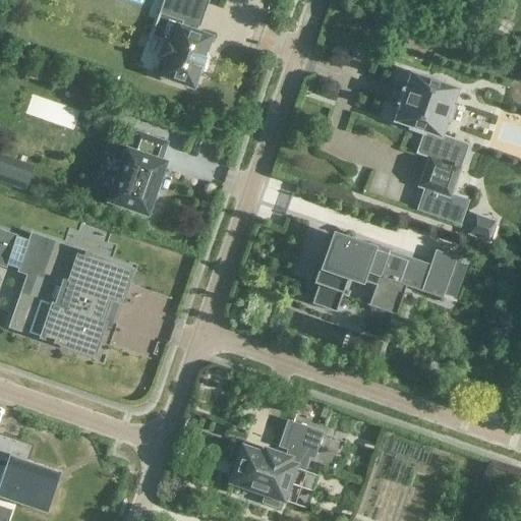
[(25,12),(29,0),(7,0),(6,3),(25,12)]
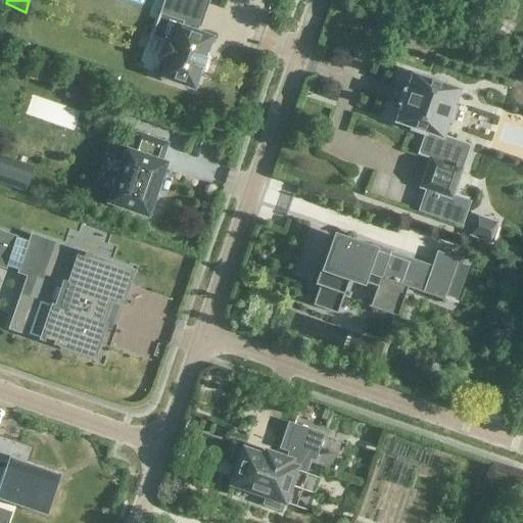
[(208,1),(204,0),(164,0),(160,13),(184,21),(182,28),(180,27),(174,43),(165,40),(159,58),(160,58),(155,74),(162,76),(161,78),(193,89),(199,72),(200,73),(201,70),(206,56),(206,54),(205,54),(211,38),(195,32),(197,26),(199,27),(208,1)]
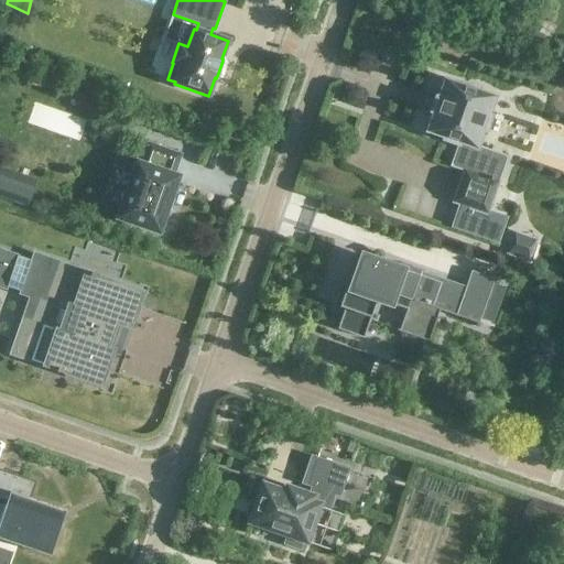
[(426,130),(425,132),(427,132),(443,138),(443,140),(468,150),(464,162),(469,163),(466,171),(464,171),(453,203),(459,205),(451,228),(497,243),(506,219),(487,213),(498,182),(494,181),(495,179),(489,177),(489,180),(485,177),(494,153),(477,148),(484,131),(486,132),(491,116),(488,116),(495,98),(496,97),(494,96),(478,90),(478,88),(463,83),(462,85),(446,79),(444,78),(444,80),(438,98),(435,97),(430,112),(433,114),(426,130)]
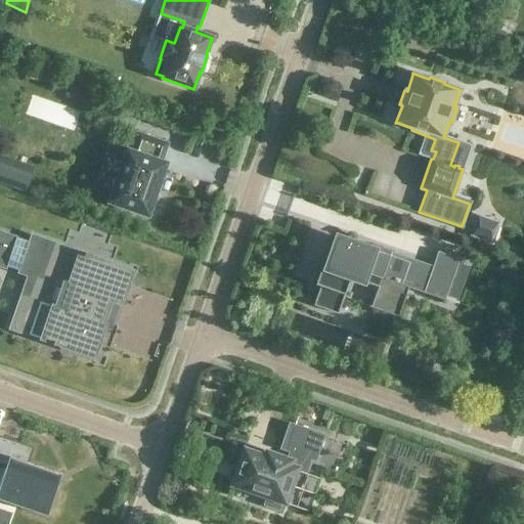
[(166,144),(139,135),(134,148),(137,148),(135,154),(127,150),(126,153),(110,201),(108,203),(111,204),(145,216),(147,216),(148,214),(155,198),(165,166),(166,164),(158,161),(159,157),(162,158),(166,144)]
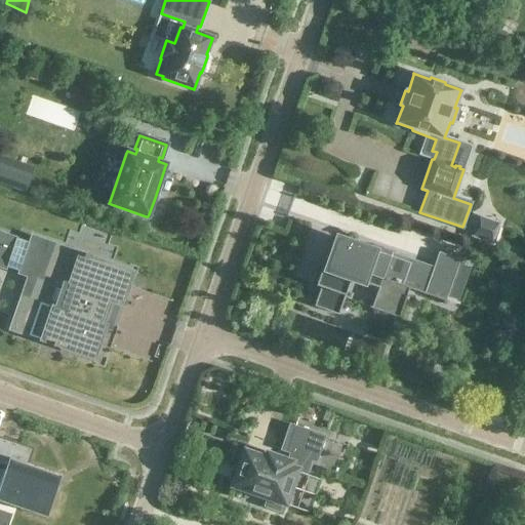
[(0,158),(0,184),(24,193),(31,169),(1,159),(0,158)]
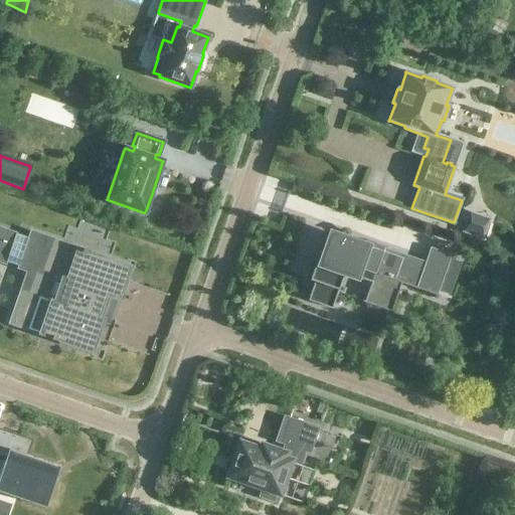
[(483,236),(489,217),(471,211),(464,230),(483,236)]
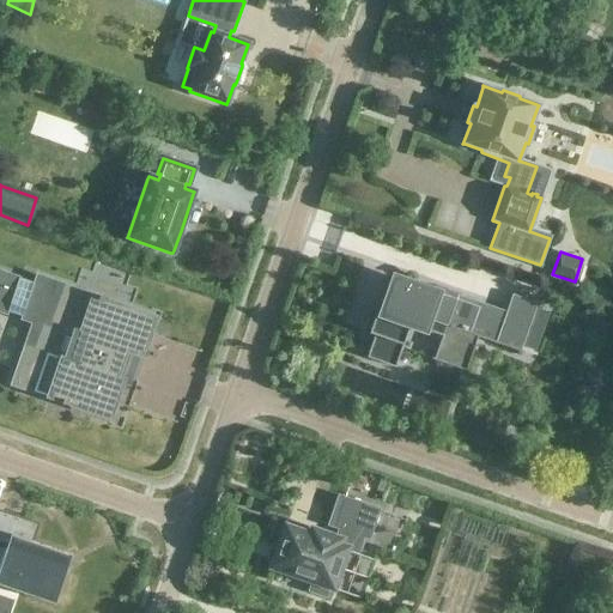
[(0,307),(44,322),(47,323),(37,351),(25,346),(12,384),(62,402),(61,404),(64,405),(64,404),(67,405),(67,406),(68,406),(70,405),(109,418),(122,380),(128,382),(138,354),(141,356),(155,317),(105,301),(107,299),(104,298),(104,299),(99,298),(101,297),(98,296),(98,298),(35,275),(31,286),(0,274),(0,307)]
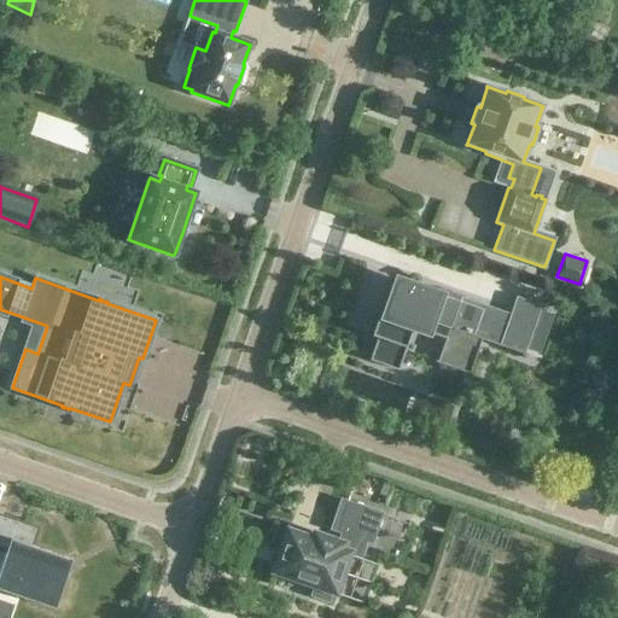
[(473,336),(483,310),(460,302),(461,298),(464,298),(464,297),(439,289),(438,290),(441,291),(439,295),(395,280),(395,281),(397,281),(384,318),(379,316),(371,338),(377,339),(368,362),(398,373),(413,330),(445,340),(437,363),(435,362),(435,363),(472,377),(472,375),(470,374),(482,340),(488,343),(488,342),(473,336)]
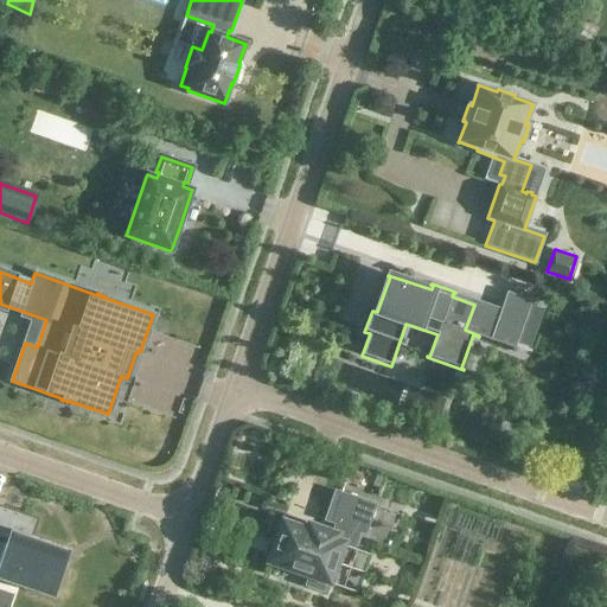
[(516,347),(532,301),(508,292),(491,339),(489,338),(489,339),(517,350),(518,349),(516,347)]
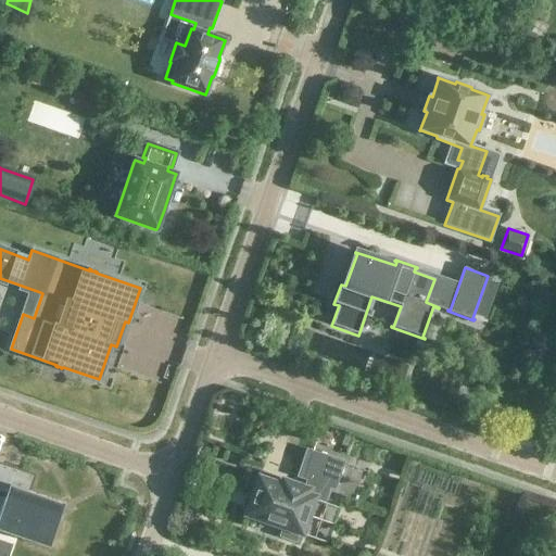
[(293,490),(258,478),(253,495),(248,493),(242,509),(248,512),(245,515),(283,528),(280,536),(297,542),(300,533),(302,534),(314,498),(325,502),(329,488),(335,489),(343,463),(312,452),(303,478),(307,480),(305,488),(295,484),(293,490)]
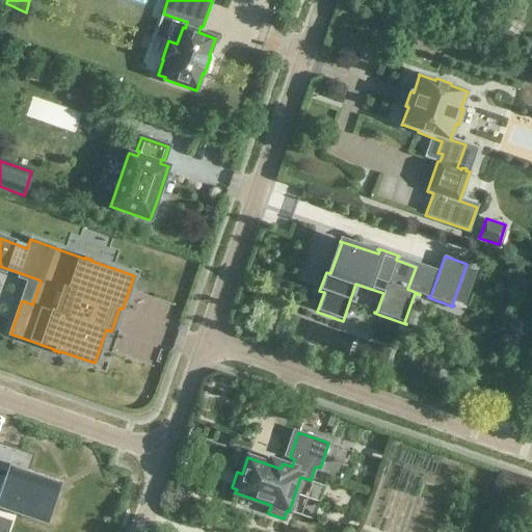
[(0,473),(5,475),(0,490),(0,507),(48,525),(62,482),(28,471),(33,455),(0,443),(0,473)]
